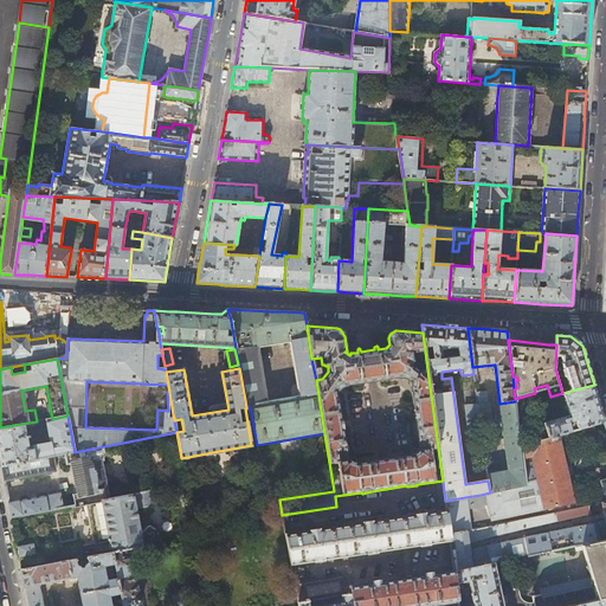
[(85,427),(156,430),(158,410),(168,411),(167,392),(169,392),(168,385),(86,381),(85,427)]
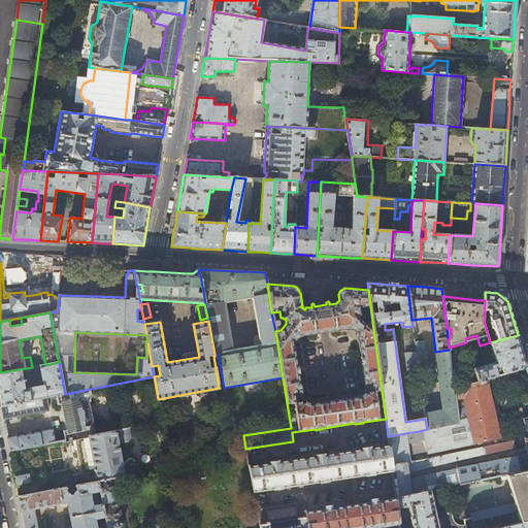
[(522,351),(518,335),(490,342),(496,362),(473,368),(479,382),(486,380),(494,377),(517,370),(527,367),(522,351)]
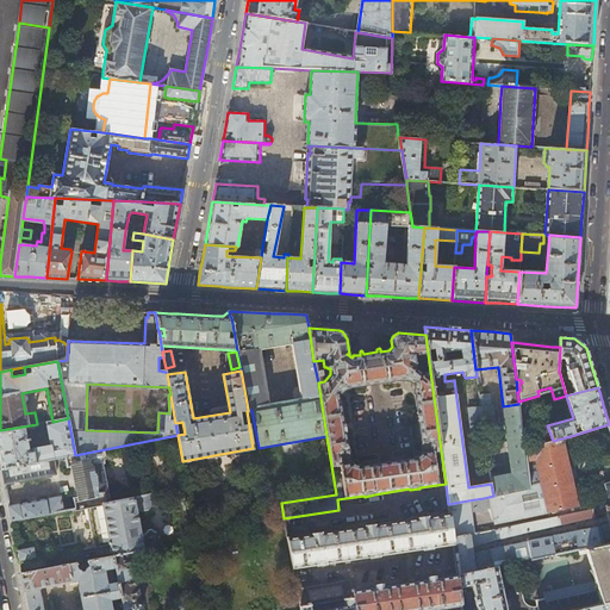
[(479,396),(481,408),(484,427),(496,425),(495,419),(504,418),(503,406),(493,408),(493,405),(491,405),(490,393),(479,396)]
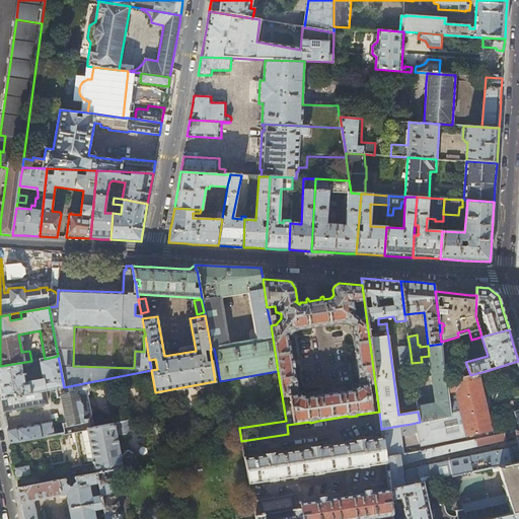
[(446,382),(441,344),(428,346),(429,356),(435,403),(418,406),(418,412),(420,422),(450,416),(446,382)]
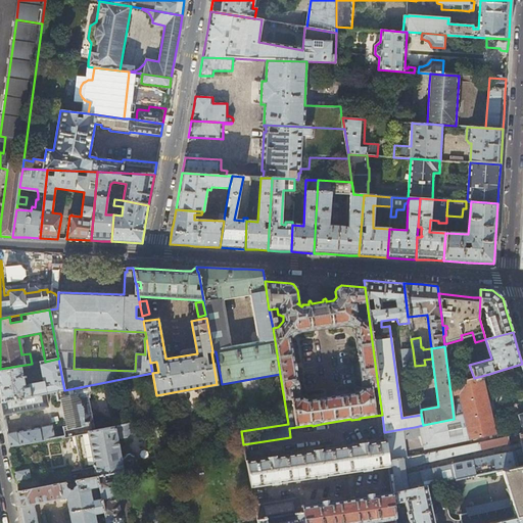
[(415,366),(413,349),(401,350),(405,371),(415,369),(415,366)]
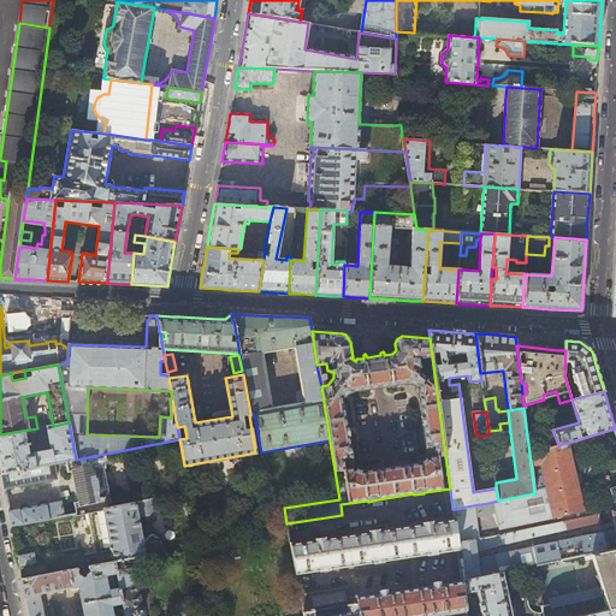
[(59,463),(76,460),(69,422),(53,426),(37,428),(0,434),(0,467),(1,474),(53,465),(59,463)]
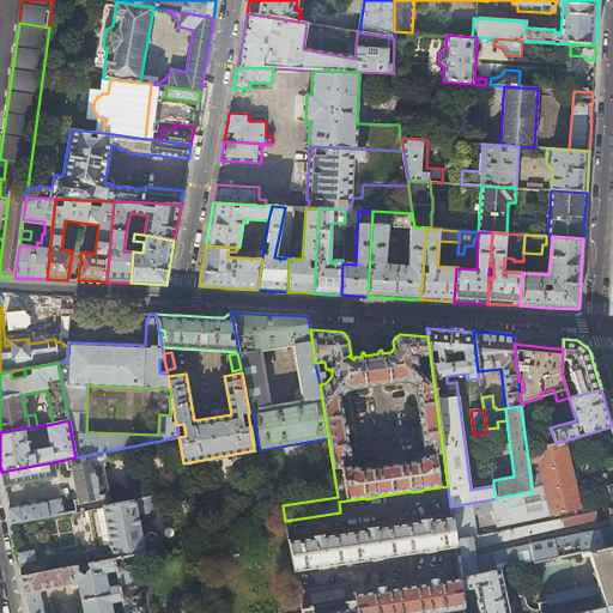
[(602,436),(600,430),(574,438),(575,443),(602,436)]
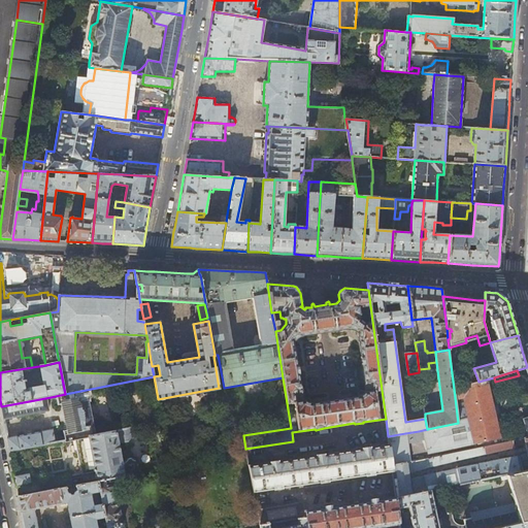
[(427,429),(419,431),(421,440),(425,439),(428,453),(474,442),(475,448),(524,437),(527,436),(527,417),(523,419),(526,431),(498,437),(486,380),(479,382),(454,389),(458,423),(427,429)]
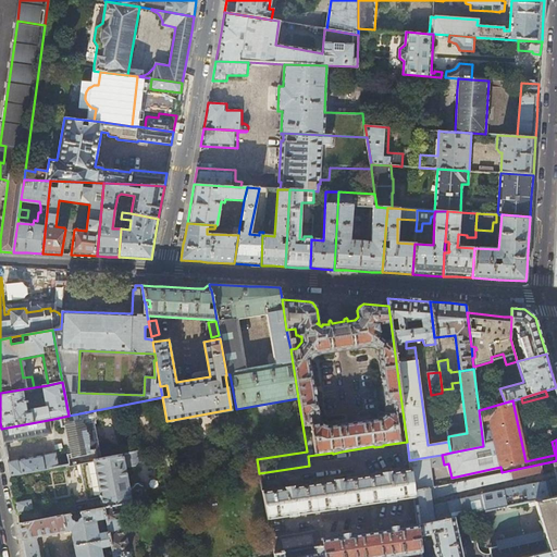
[(79,462),(100,458),(97,444),(91,417),(97,417),(96,413),(91,415),(90,411),(69,416),(53,419),(54,424),(60,422),(69,465),(79,462)]
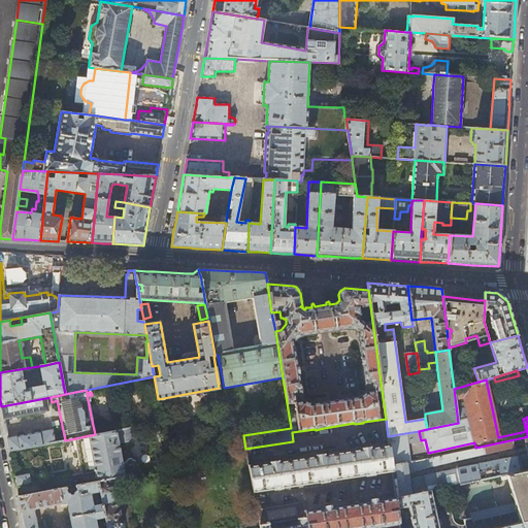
[(45,398),(1,406),(3,420),(48,410),(45,398)]
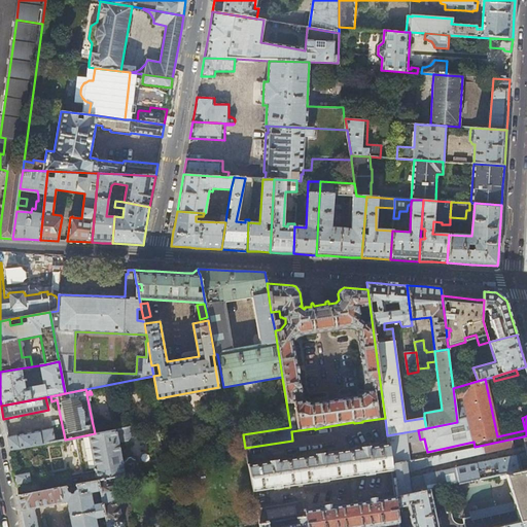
[(95,433),(75,437),(81,473),(96,470),(98,481),(98,480),(114,478),(141,472),(139,463),(138,462),(137,459),(134,457),(130,457),(127,458),(125,459),(124,461),(123,463),(118,443),(127,442),(128,441),(130,438),(130,437),(130,436),(129,427),(95,433)]
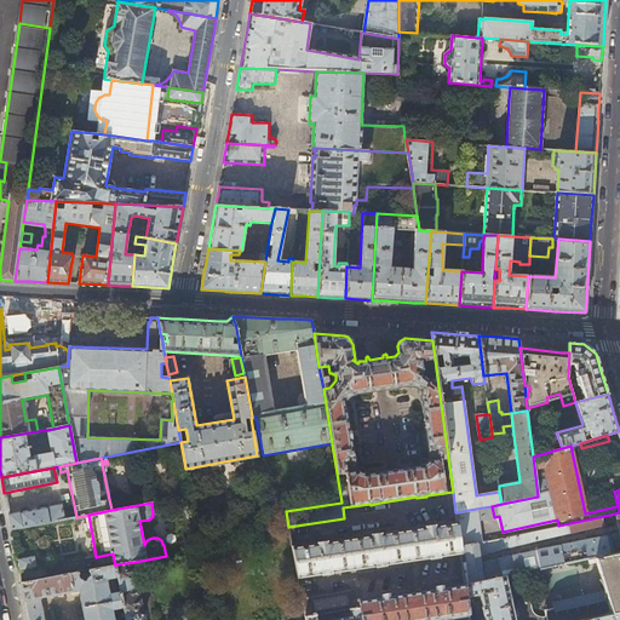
[(9,515),(11,529),(64,520),(62,505),(9,515)]
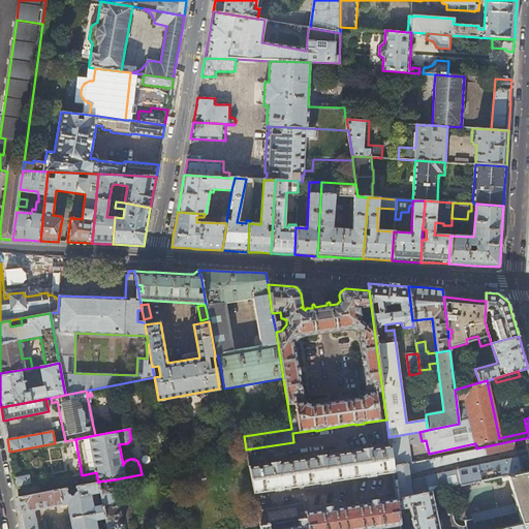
[(422,441),(419,432),(406,434),(407,444),(422,441)]
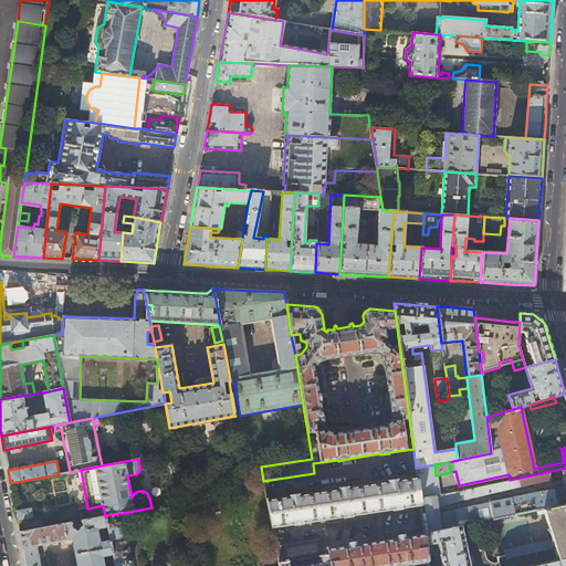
[(436,475),(435,464),(416,468),(417,477),(420,500),(439,495),(436,475)]
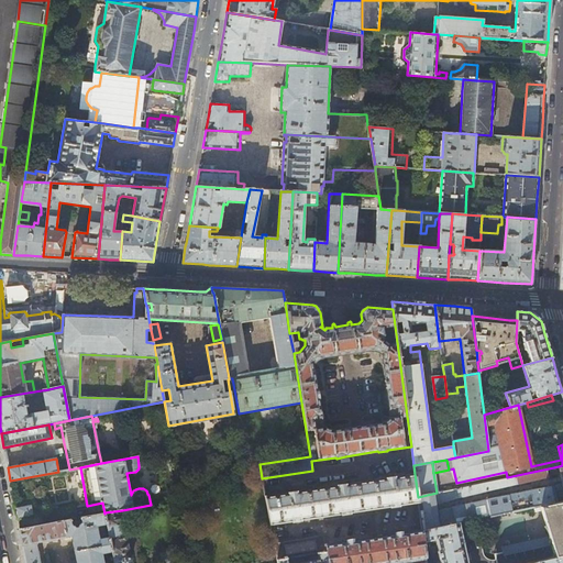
[(562,465),(559,466),(507,477),(437,493),(418,497),(418,503),(422,531),(460,523),(540,506),(562,501),(562,465)]
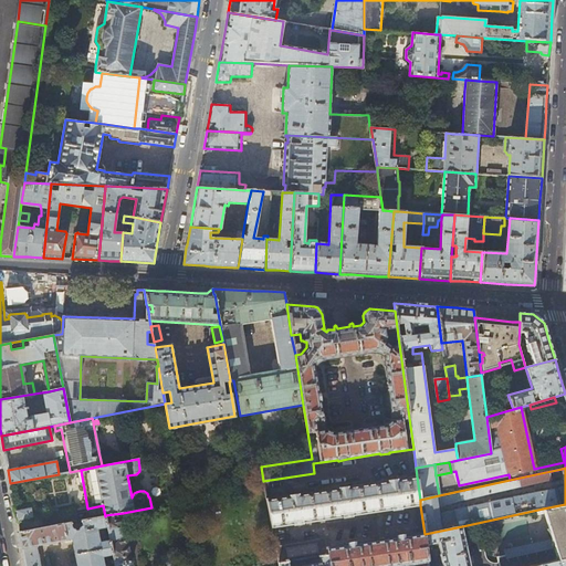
[(420,500),(417,477),(266,500),(272,526),(420,505),(420,500)]
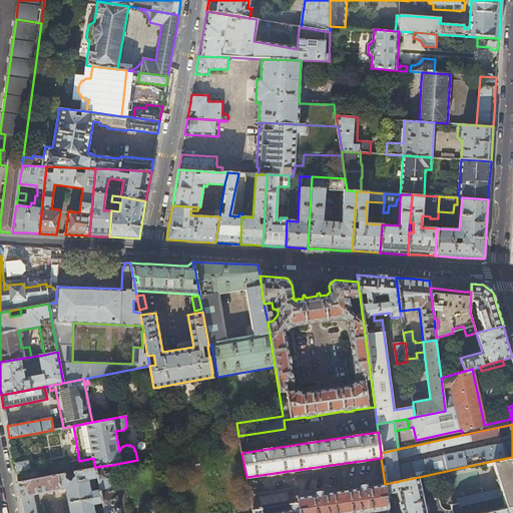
[(512,457),(492,461),(502,493),(451,505),(452,512),(483,512),(512,506),(512,457)]
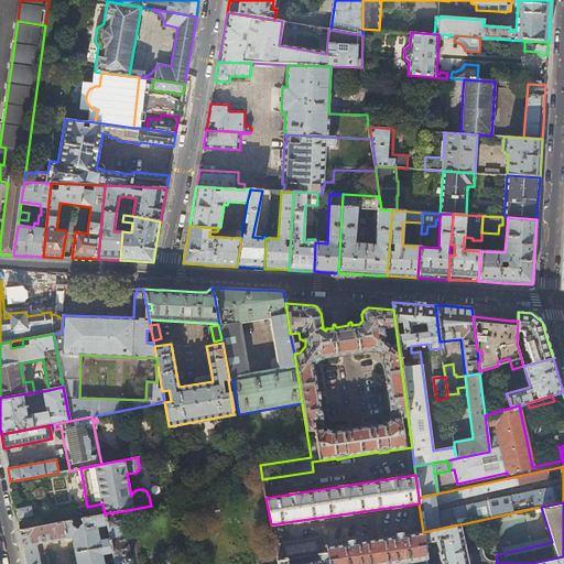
[(15,509),(18,519),(33,516),(31,506),(15,509)]
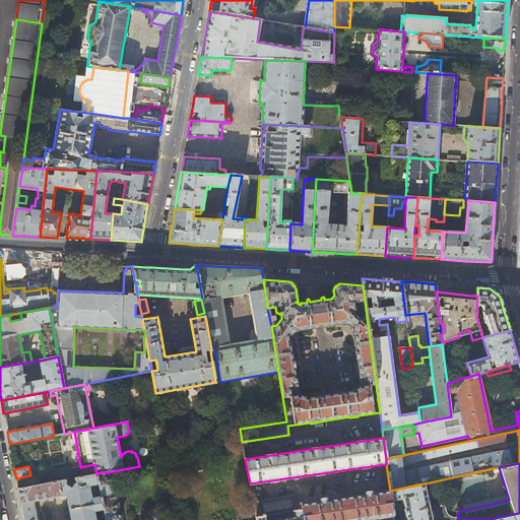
[(113,471),(96,473),(99,483),(101,497),(104,509),(105,519),(180,519),(180,518),(170,519),(121,519),(121,518),(123,517),(123,516),(123,514),(122,513),(121,512),(120,512),(113,471)]
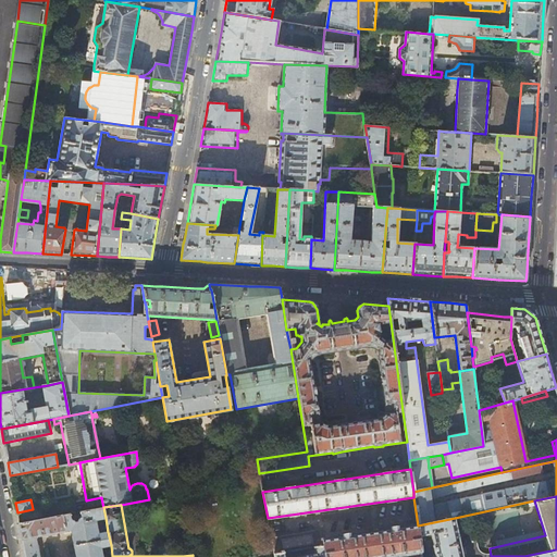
[(74,522),(73,521),(71,520),(70,514),(20,523),(25,555),(25,556),(101,556),(100,547),(111,545),(108,532),(98,534),(95,520),(106,518),(103,507),(103,508),(81,511),(81,517),(79,518),(78,519),(77,520),(77,522),(74,522)]
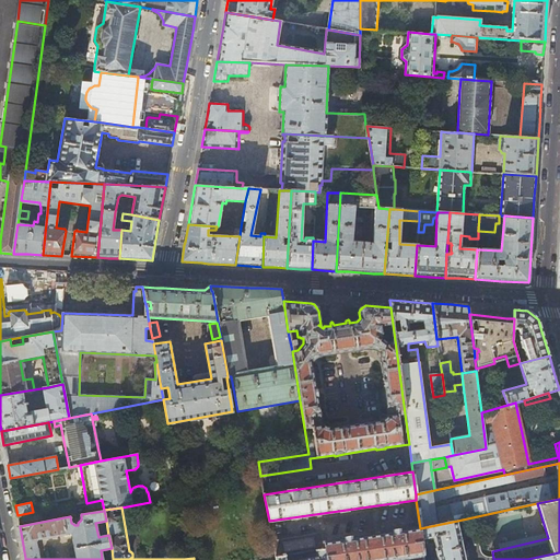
[(466,559),(457,521),(420,528),(422,545),(427,544),(426,539),(434,537),(436,547),(435,548),(438,558),(439,558),(439,559),(466,559)]
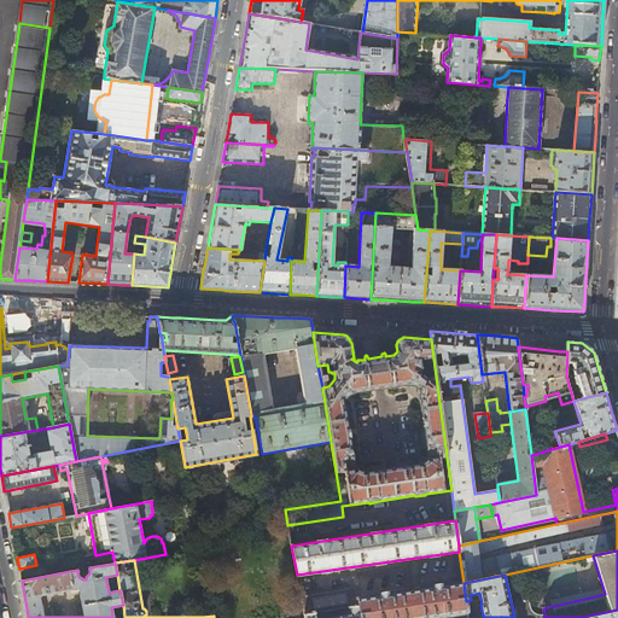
[(464,583),(441,586),(439,584),(432,586),(431,587),(432,588),(388,594),(388,593),(386,593),(380,593),(378,594),(378,595),(357,598),(355,588),(301,598),(304,614),(314,612),(348,607),(357,606),(359,617),(429,617),(467,612),(466,601),(464,583)]
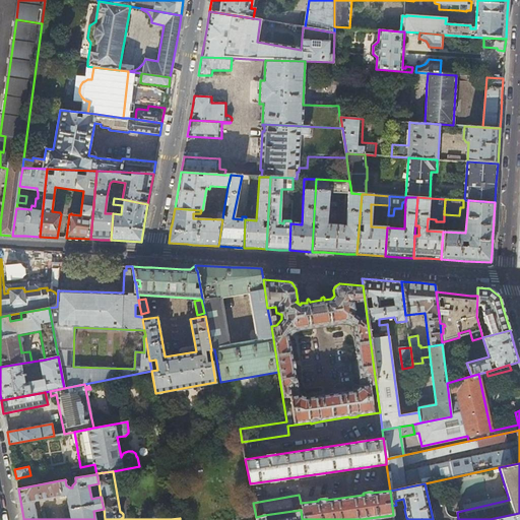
[(302,519),(301,510),(293,511),(294,517),(276,519),(265,519),(264,515),(256,517),(256,519),(302,519)]
